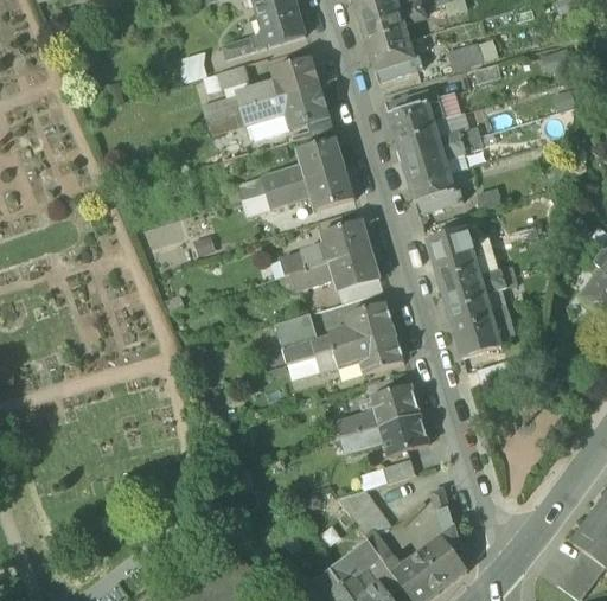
[(306,34),(295,0),(253,0),(263,34),(267,46),(306,34)]
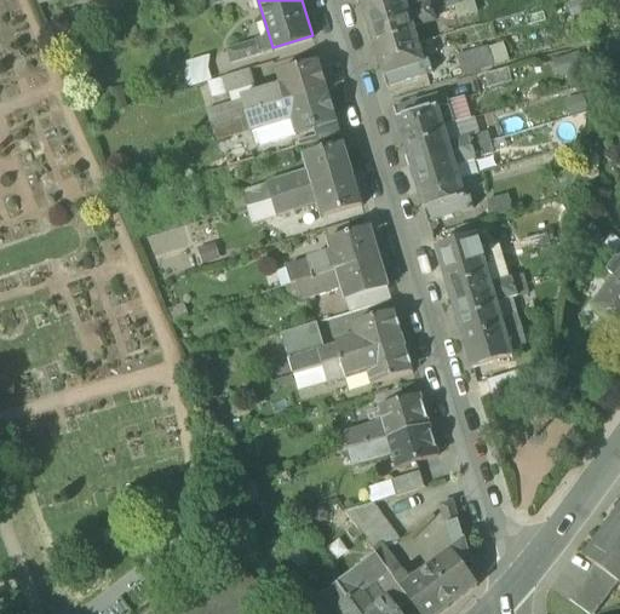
[(407,5),(405,0),(388,0),(363,7),(369,27),(409,15),(407,5)]
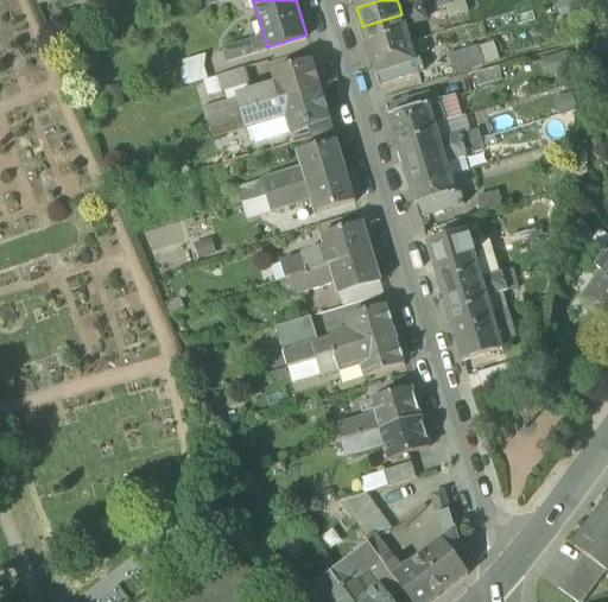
[(416,0),(399,5),(401,14),(423,8),(420,0),(416,0)]
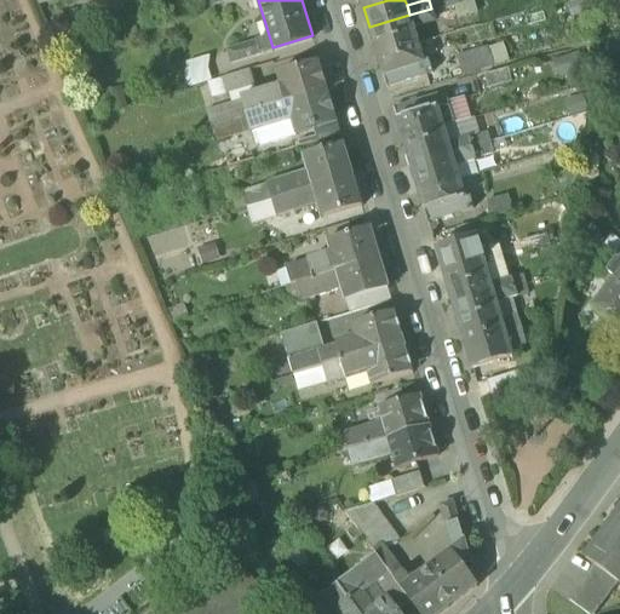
[(459,0),(453,1),(458,17),(478,11),(475,0),(459,0)]
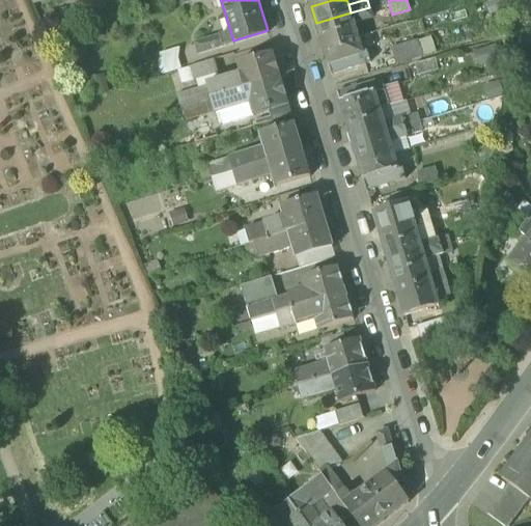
[(369,7),(351,12),(354,21),(372,16),(369,7)]
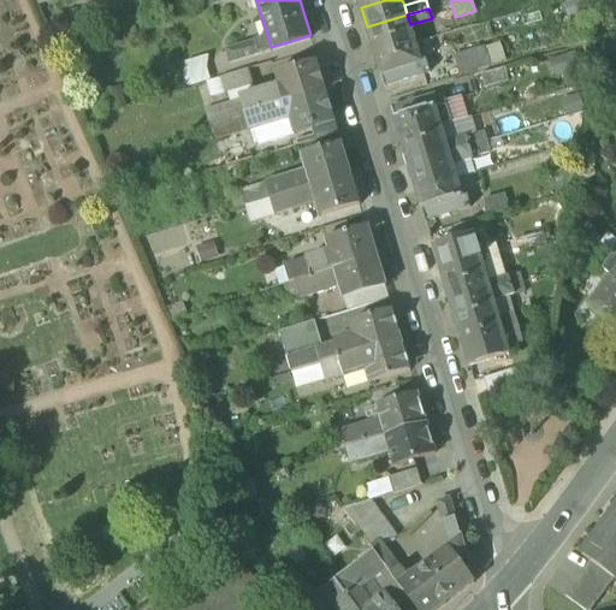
[(415,41),(410,24),(407,15),(367,27),(375,53),(415,41)]
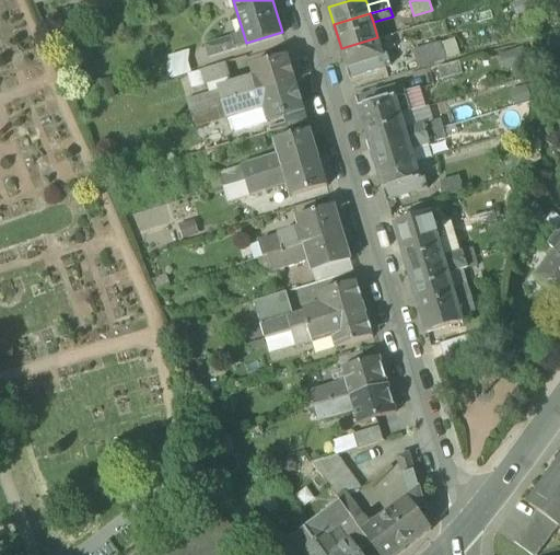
[(209,54),(246,43),(243,32),(206,43),(209,54)]
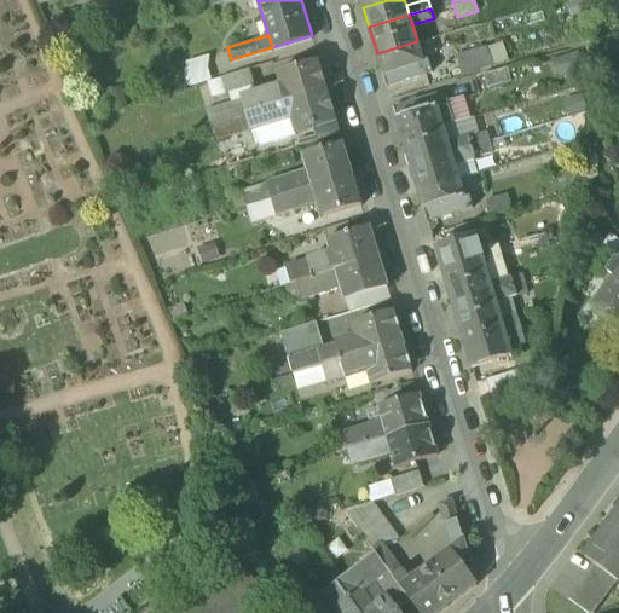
[(503,40),(486,45),(492,63),(509,58),(503,40)]
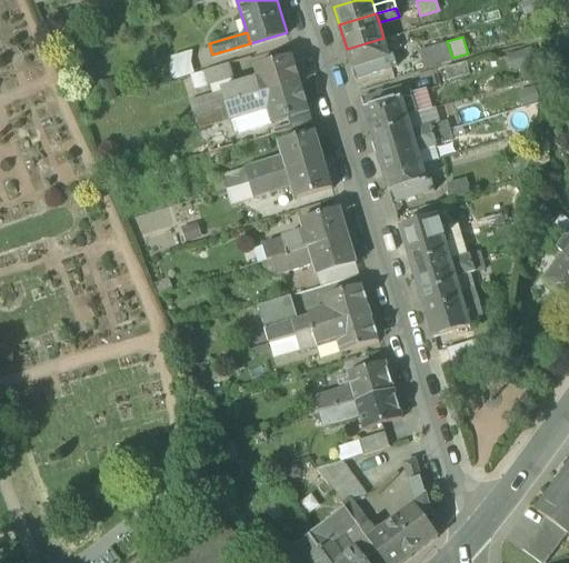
[(389,54),(383,38),(347,49),(352,67),(389,56),(389,54)]
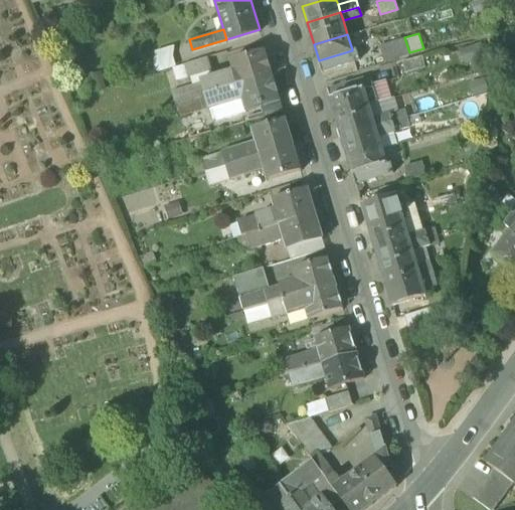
[(381,44),(385,59),(409,52),(404,37),(381,44)]
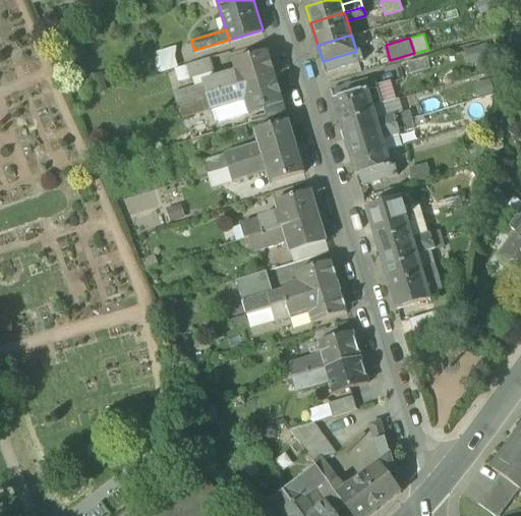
[(486,41),(465,47),(470,63),(491,56),(486,41)]
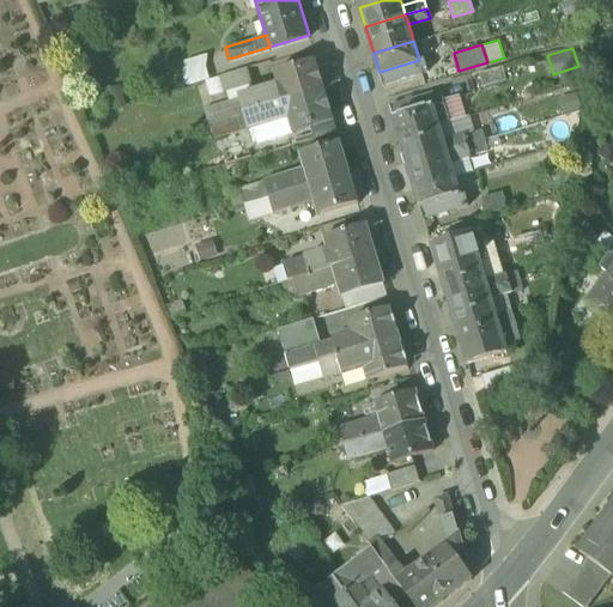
[(186,84),(196,80),(210,77),(207,65),(207,52),(184,58),(182,72),(186,84)]
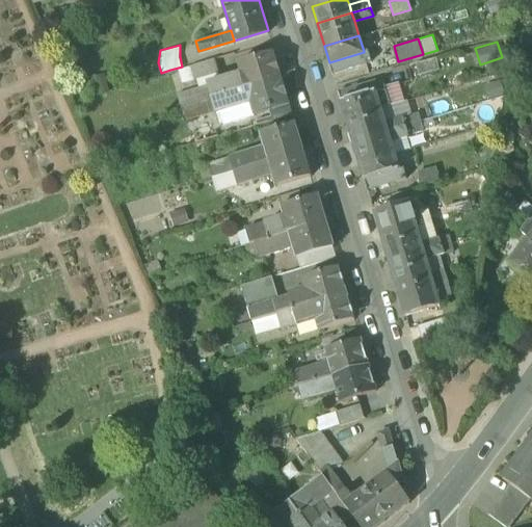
[(369,49),(364,51),(364,52),(329,62),(331,72),(371,59),(369,49)]
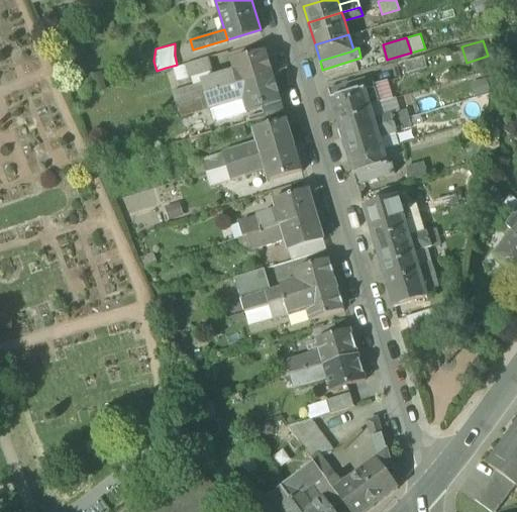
[(231,60),(234,71),(239,84),(274,74),(266,48),(231,60)]
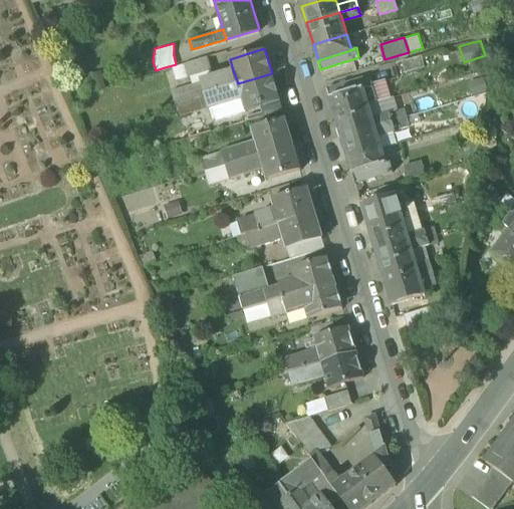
[(421,53),(401,59),(405,71),(424,65),(421,53)]
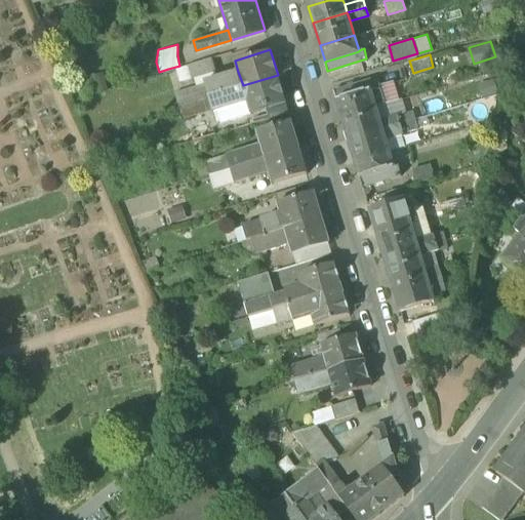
[(188,64),(192,77),(216,70),(212,56),(188,64)]
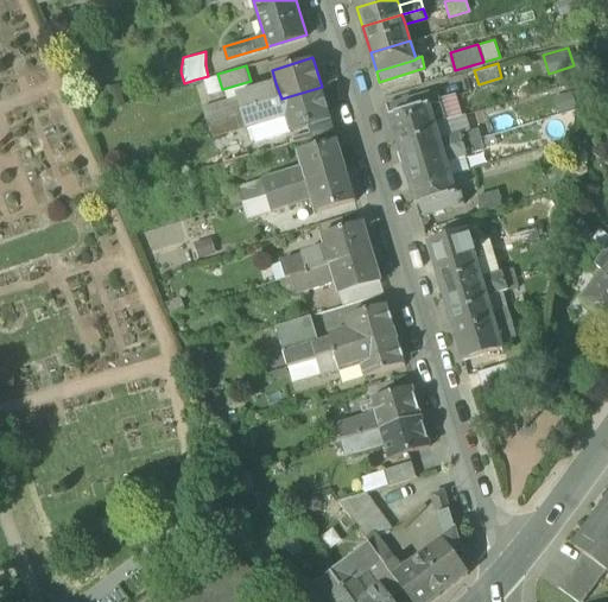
[(200,96),(222,89),(217,74),(208,76),(195,80),(200,96)]
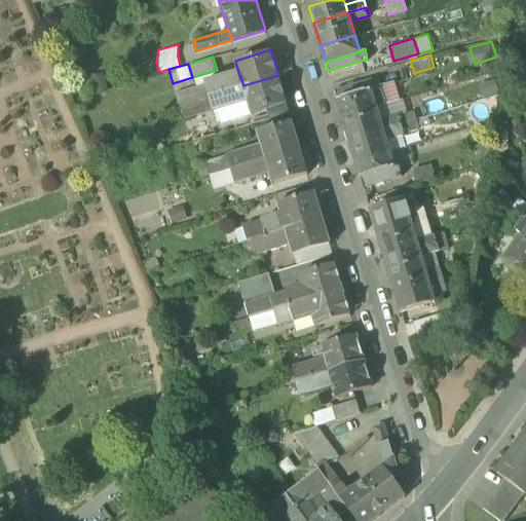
[(192,77),(195,85),(204,82),(219,78),(217,70),(192,77)]
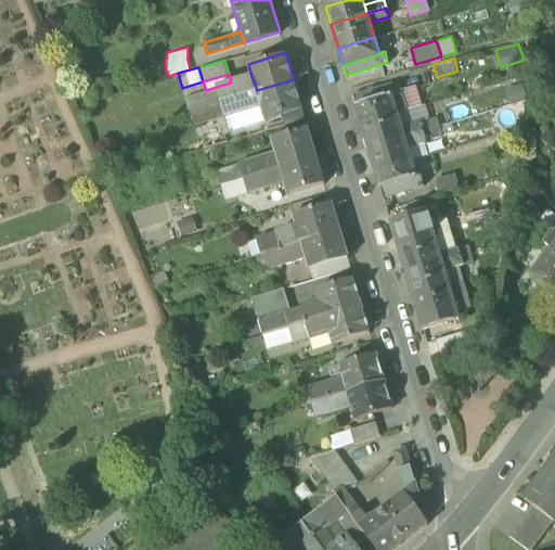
[(220,101),(257,90),(252,76),(231,82),(216,87),(220,101)]
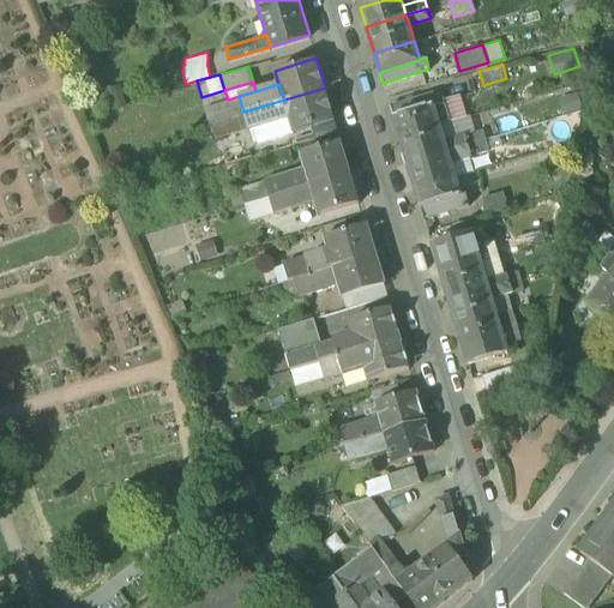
[(325,88),(284,100),(289,116),(293,131),(333,118),(325,88)]
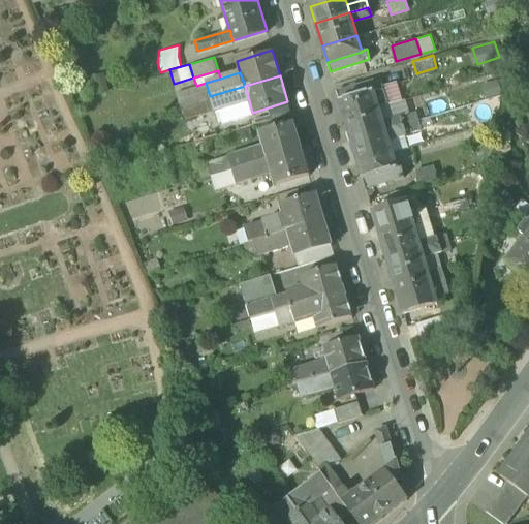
[(380,78),(375,79),(378,89),(373,90),(378,106),(385,103),(389,102),(382,85),(380,78)]
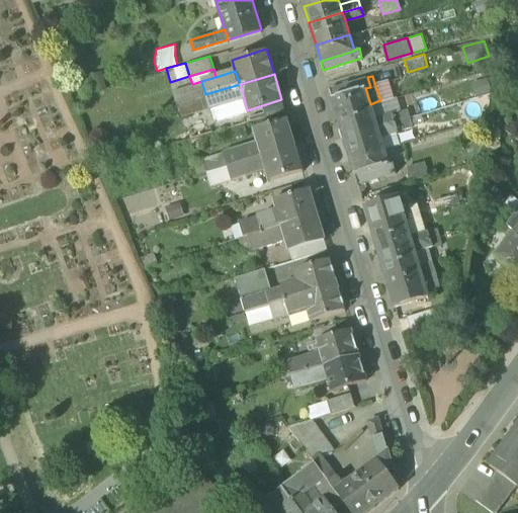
[(487,76),(471,80),(476,95),(491,91),(487,76)]
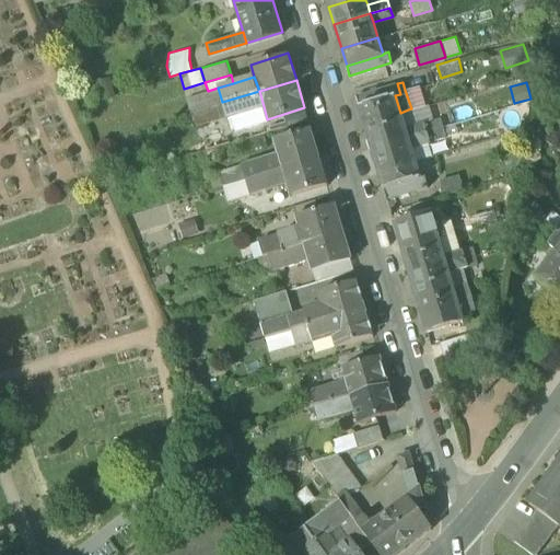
[(356,96),(359,105),(395,94),(395,95),(400,94),(397,83),(356,96)]
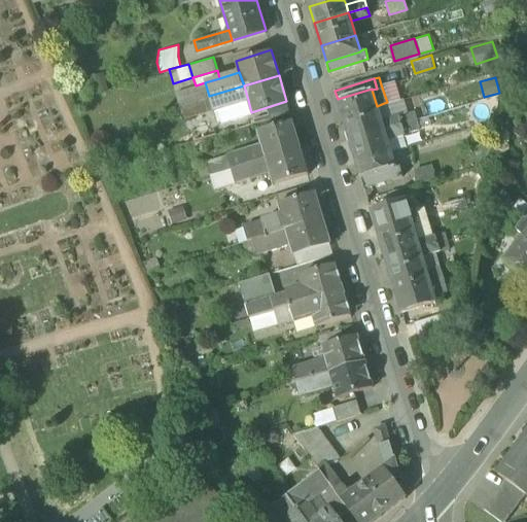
[(395,79),(381,84),(387,102),(400,99),(395,79)]
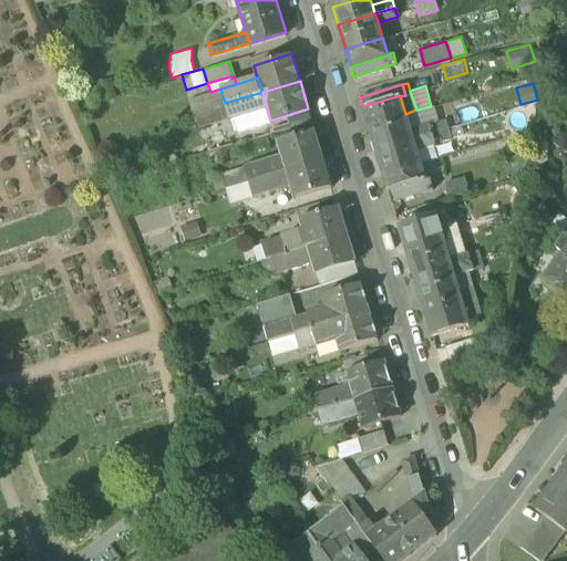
[(225,103),(220,89),(210,92),(188,99),(193,113),(225,103)]
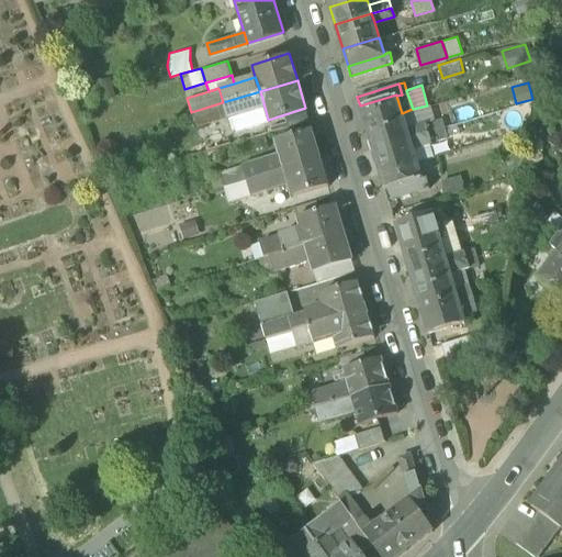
[(227,118),(229,118),(265,107),(260,91),(223,102),(227,115),(227,118)]
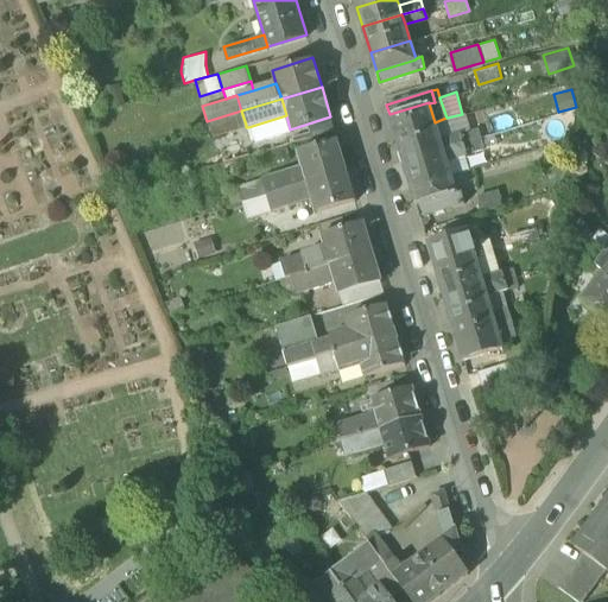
[(435,122),(429,103),(429,102),(390,114),(396,134),(435,122)]
